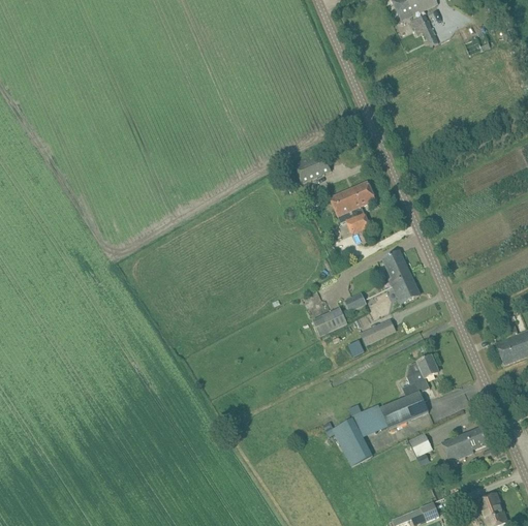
[(392,0),(401,19),(410,14),(437,2),(436,0),(392,0)]
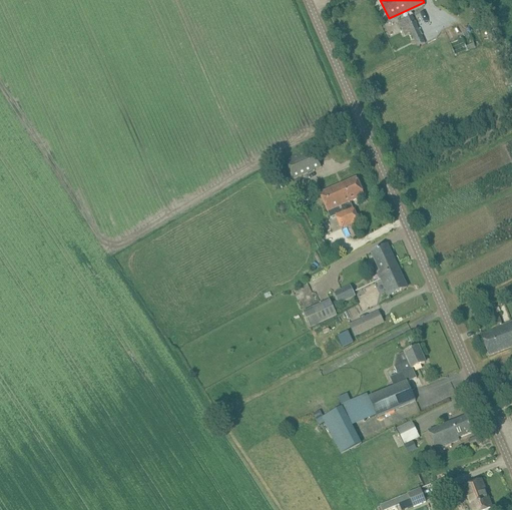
[(424,40),(411,13),(404,16),(417,43),(424,40)]
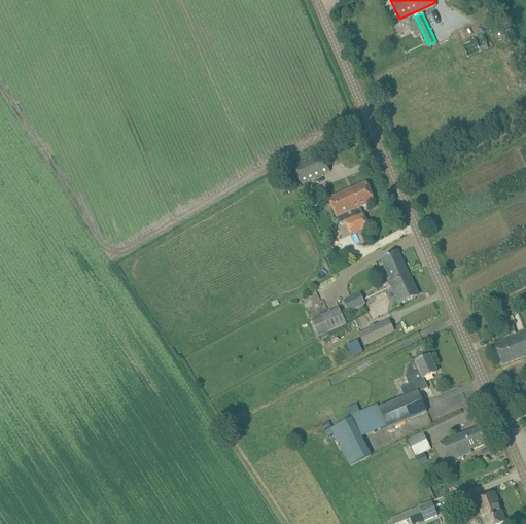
[(475,36),(462,41),(467,53),(480,47),(475,36)]
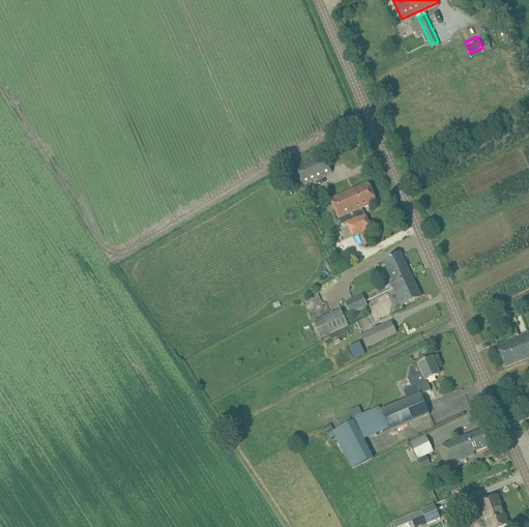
[(330,171),(322,150),(293,163),(301,183),(330,171)]
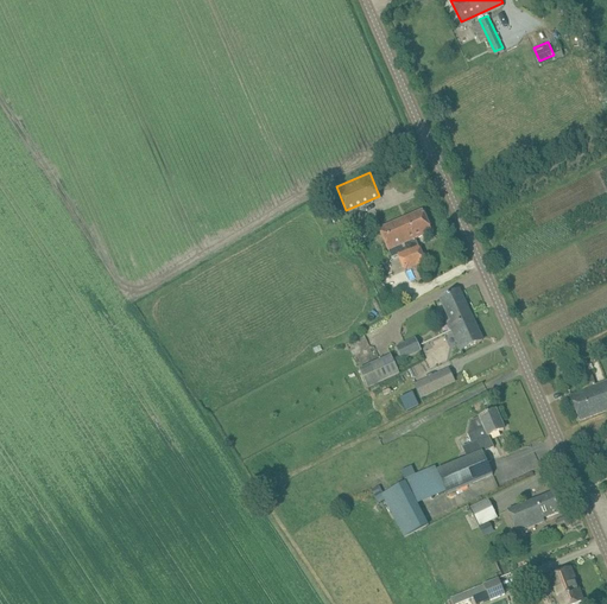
[(411,213),(378,227),(387,248),(391,255),(397,253),(404,268),(413,264),(424,259),(415,236),(431,229),(422,208),(411,213)]
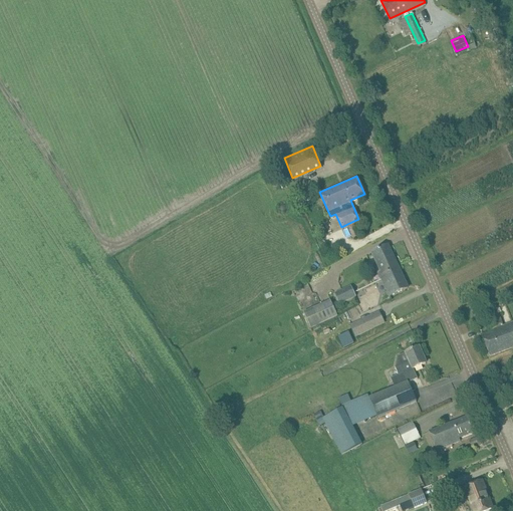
[(388,270),(398,265),(387,243),(371,251),(379,269),(377,270),(380,277),(389,273),(388,270)]
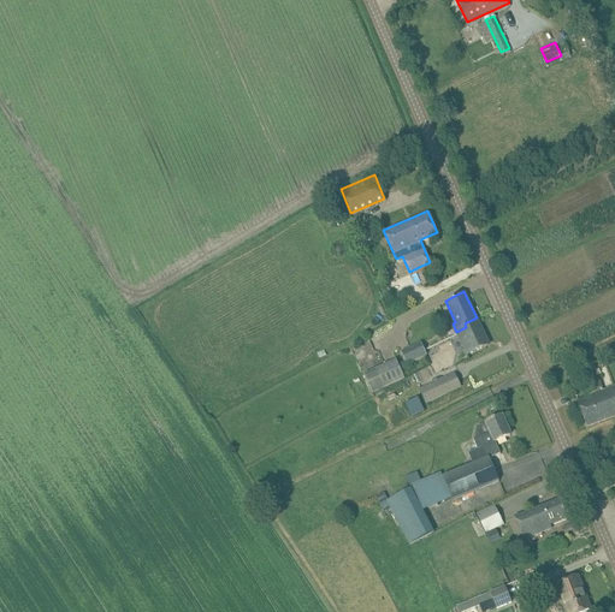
[(466,352),(477,346),(488,342),(477,318),(465,324),(466,327),(456,332),(466,352)]
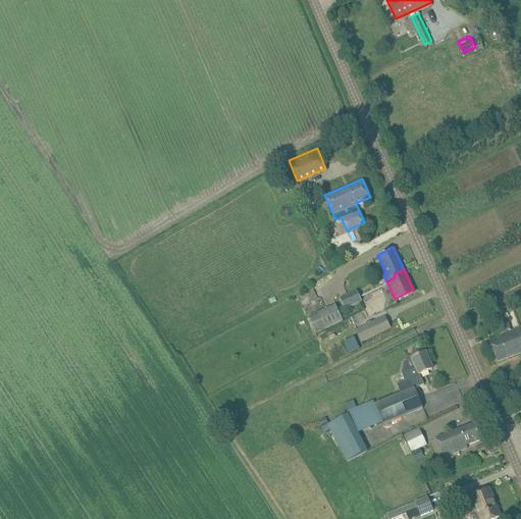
[(345,306),(360,299),(355,289),(340,296),(345,306)]
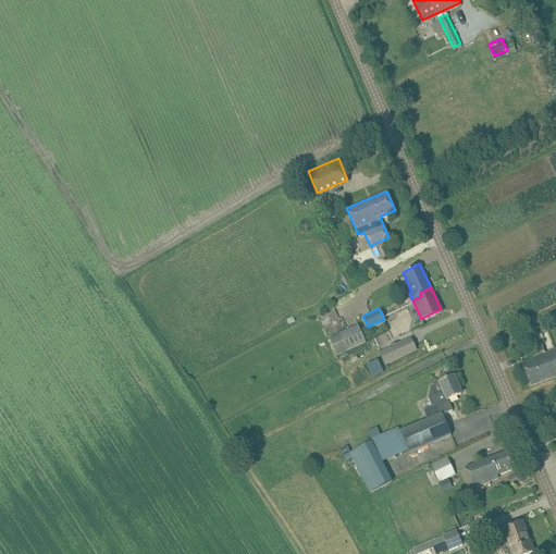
[(366,339),(357,322),(328,336),(336,353),(366,339)]
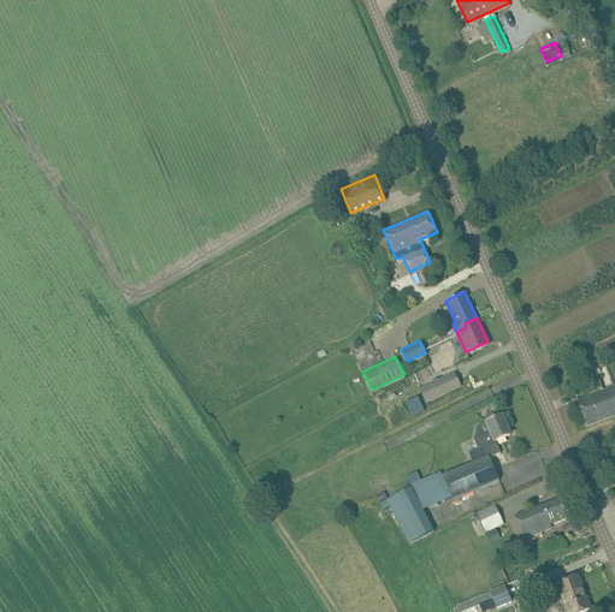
[(586,423),(597,420),(614,413),(614,393),(611,385),(602,388),(592,362),(587,363),(577,368),(586,393),(575,398),(586,423)]
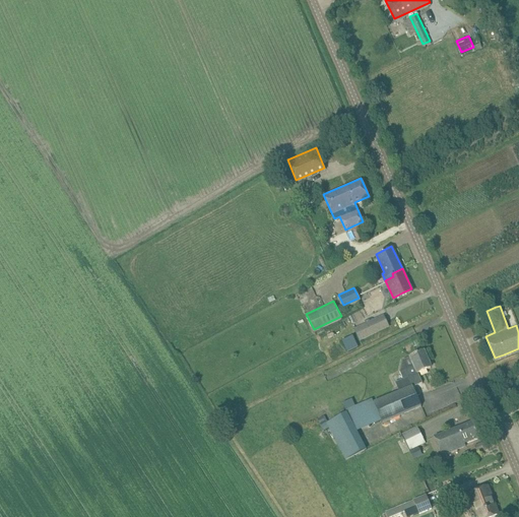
[(383,312),(353,327),(359,338),(388,323),(383,312)]
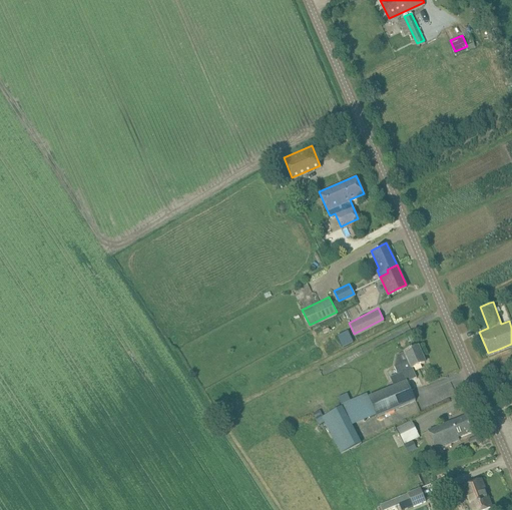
[(347,329),(336,334),(342,345),(353,340),(347,329)]
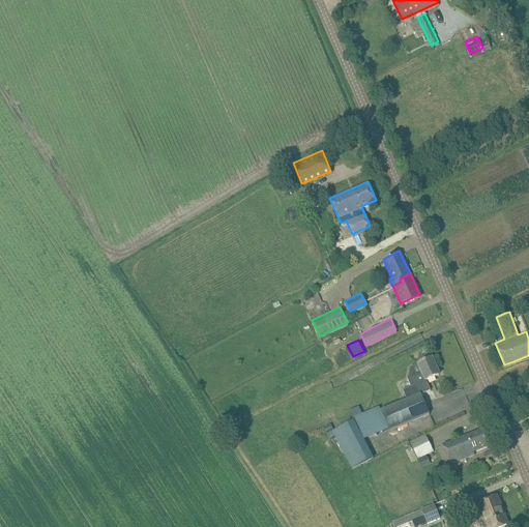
[(410,384),(402,387),(406,397),(419,390),(420,392),(430,388),(425,378),(438,372),(431,355),(418,361),(421,371),(407,377),(410,384)]
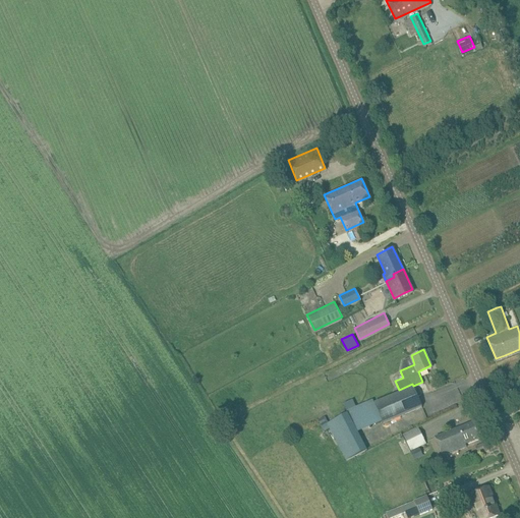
[(374,403),(372,404),(374,409),(377,408),(382,420),(420,404),(413,386),(412,384),(399,390),(373,401),(374,403)]
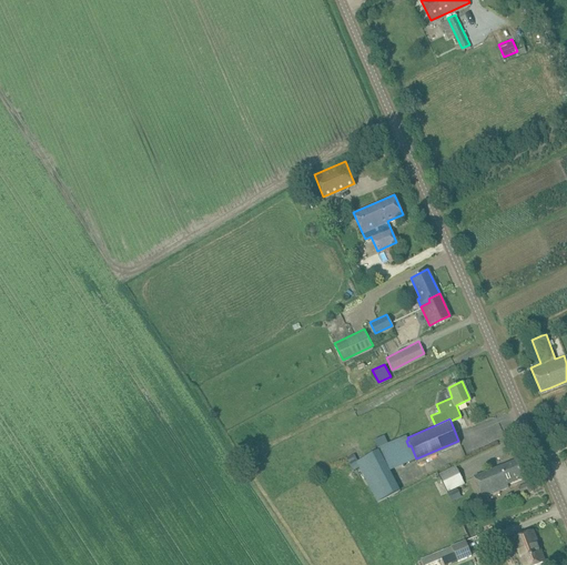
[(519,456),(508,461),(474,475),(482,495),(508,485),(506,482),(526,474),(519,456)]
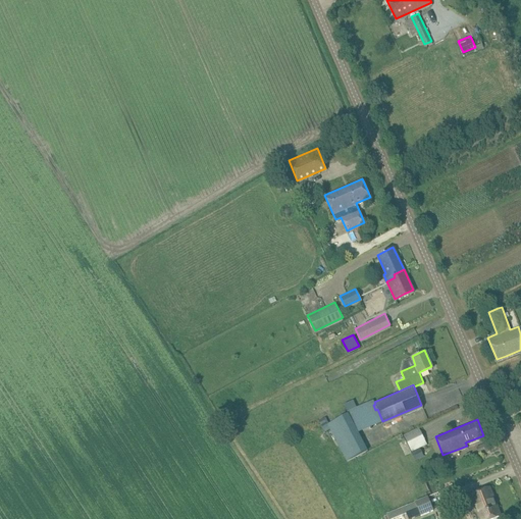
[(419,425),(402,432),(403,434),(400,435),(402,440),(405,438),(410,449),(426,442),(419,425)]
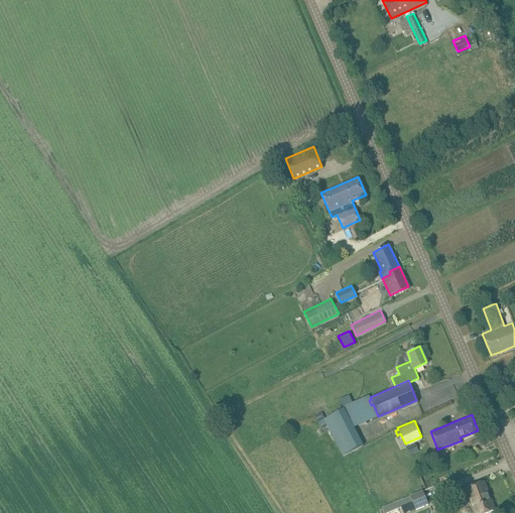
[(484,443),(480,435),(471,439),(470,439),(473,447),(474,447),(484,443)]
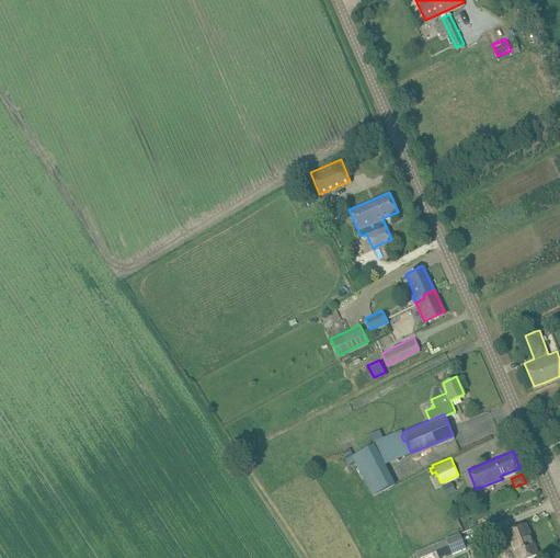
[(453,479),(442,482),(446,492),(456,489),(453,479)]
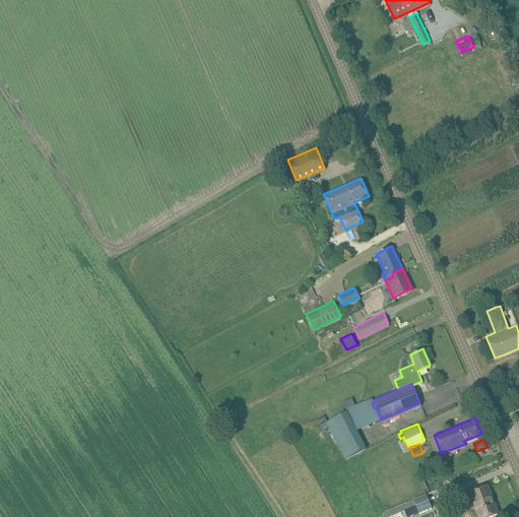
[(472,497),(469,498),(474,512),(477,511),(479,516),(483,516),(497,512),(485,485),(479,488),(470,491),(472,497)]
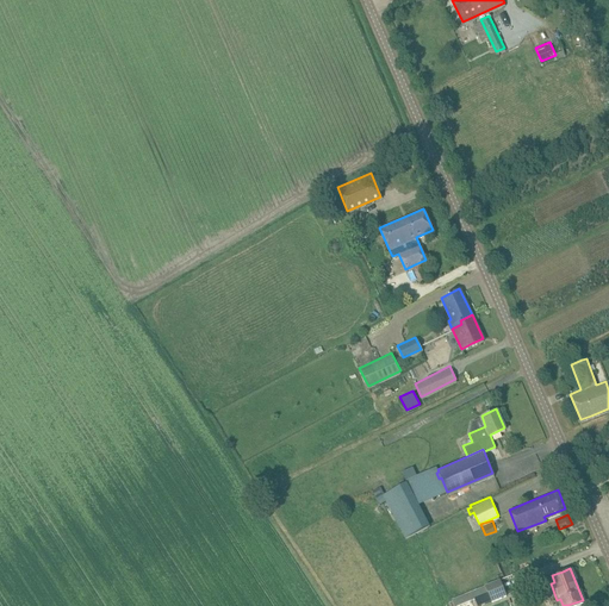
[(451,597),(454,605),(466,605),(490,597),(491,600),(507,593),(498,576),(451,597)]
